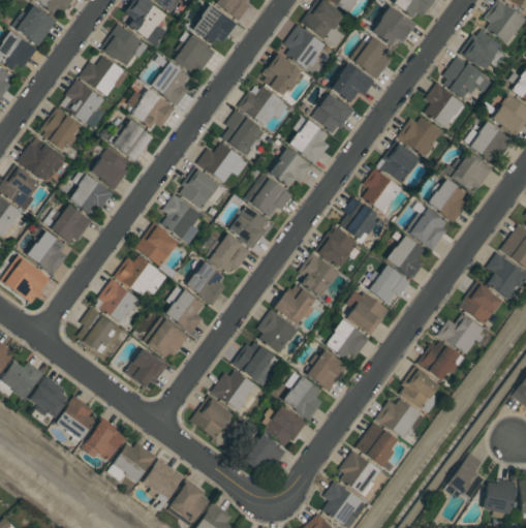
[(35,0),(62,17),(70,0),(35,0)]
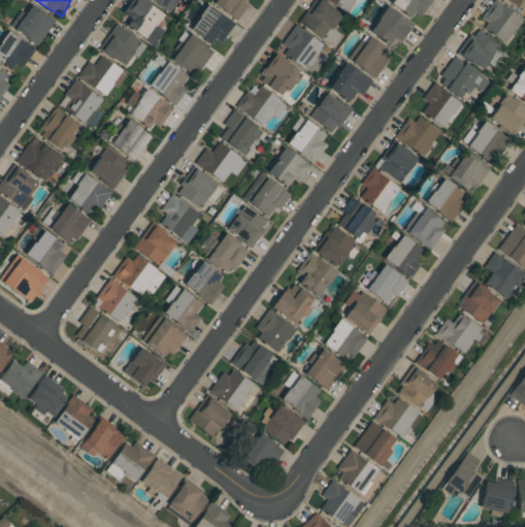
[(158,25),(166,12),(148,0),(133,0),(125,13),(129,17),(125,24),(157,44),(166,30),(158,25)]
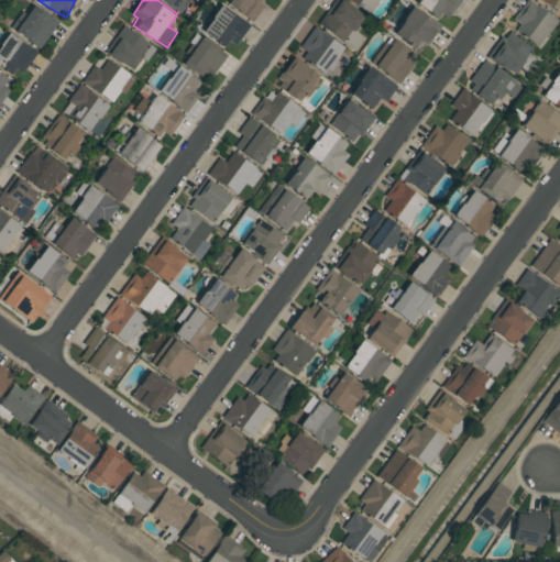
[(164,0),(183,12),(189,0),(164,0)]
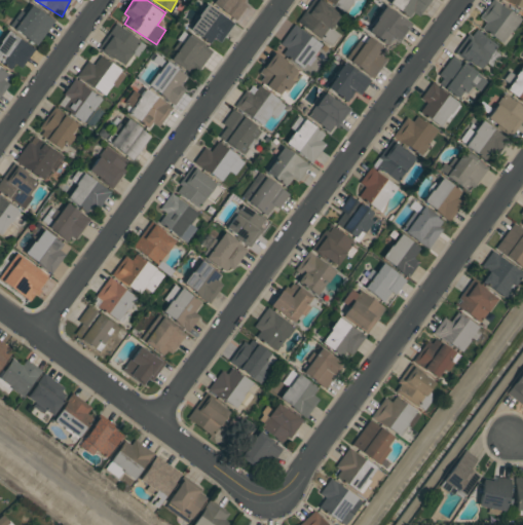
[(213,0),(212,3),(239,20),(249,3),(246,2),(247,0),(213,0)]
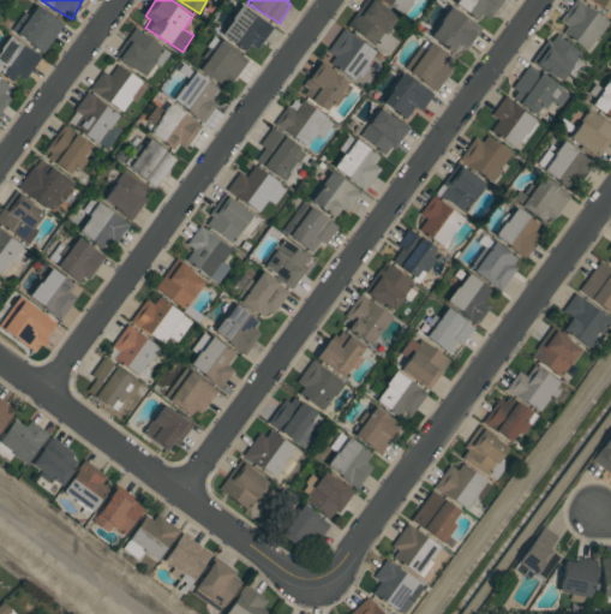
[(366,0),(349,24),(378,46),(399,18),(373,0),(366,0)]
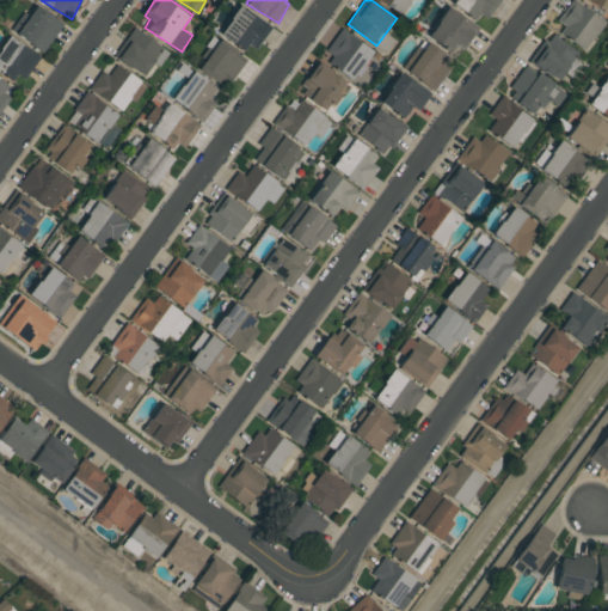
[(419,0),(379,0),(405,12),(410,0),(419,0)]
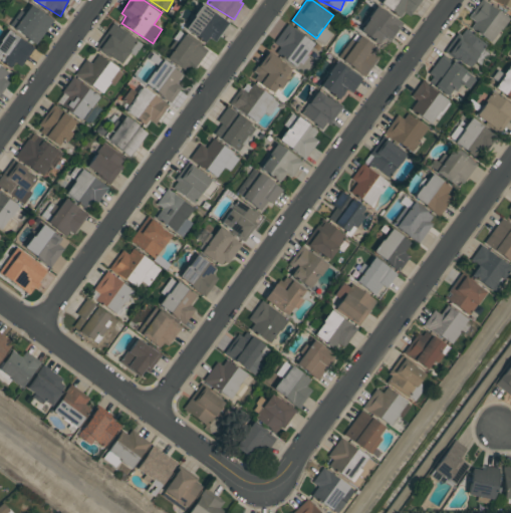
[(395,0),(398,2),(395,8),(411,18),(421,0),(395,0)]
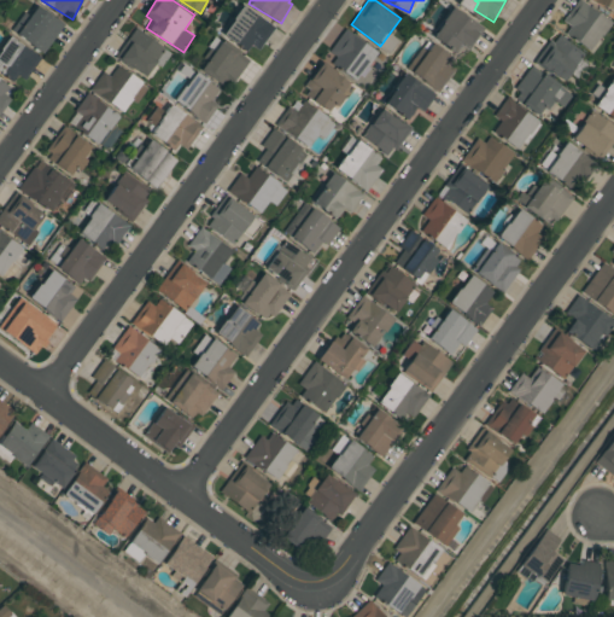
[(573,24),(567,34),(595,50),(613,18),(582,0),(578,0),(566,21),(573,24)]
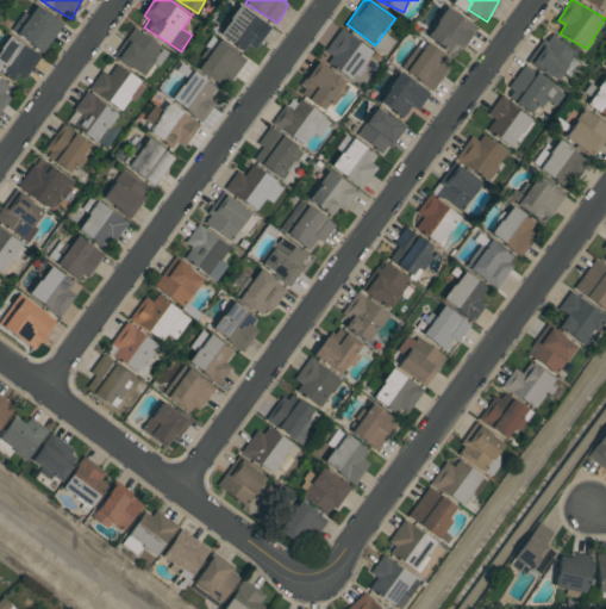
[(605,10),(586,0),(605,0),(605,10)]
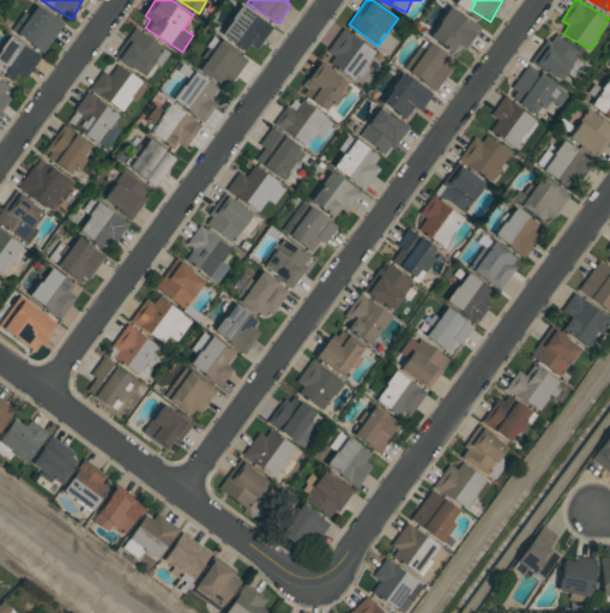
[(16,34),(48,52),(65,22),(32,4),(16,34)]
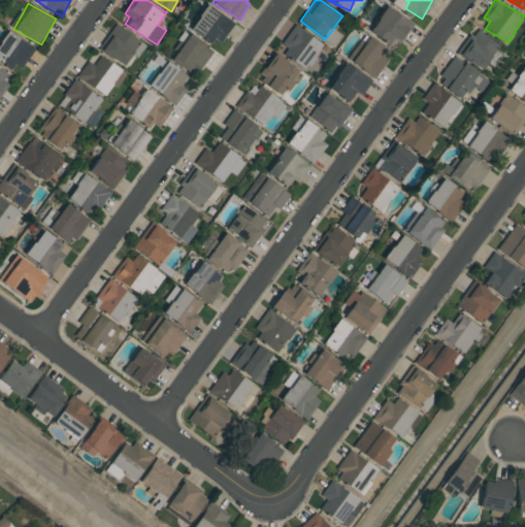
[(194,28),(220,46),(236,23),(209,4),(194,28)]
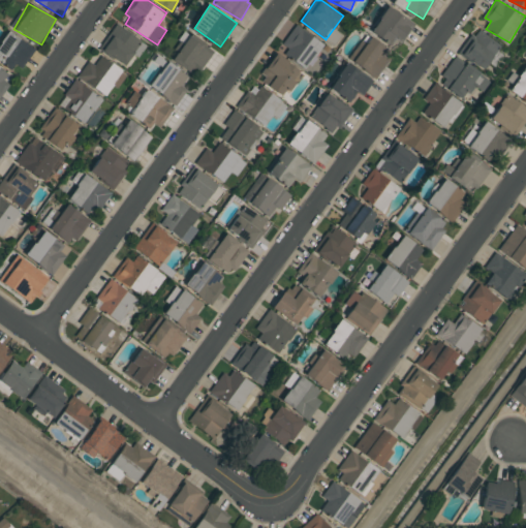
[(414,24),(390,6),(372,31),(397,49),(414,24)]
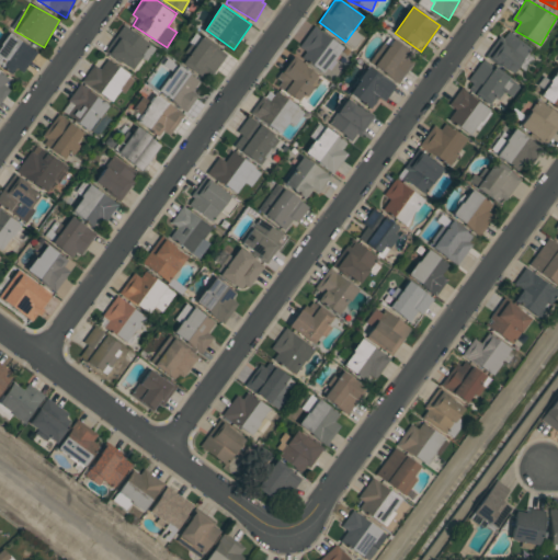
[(151,43),(125,24),(106,50),(133,69),(151,43)]
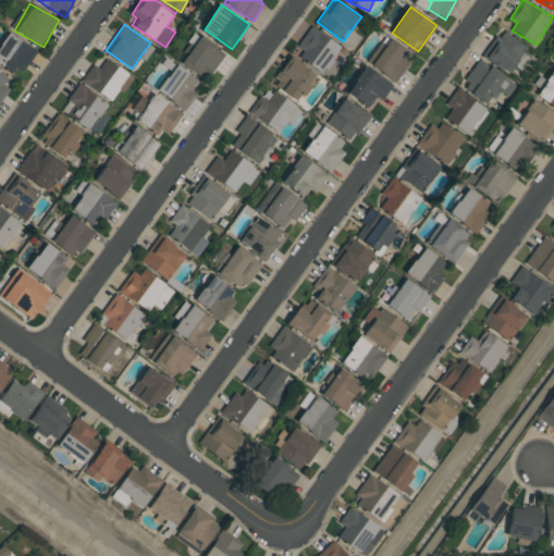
[(344,49),(315,25),(298,45),(306,51),(303,57),(323,73),(344,49)]
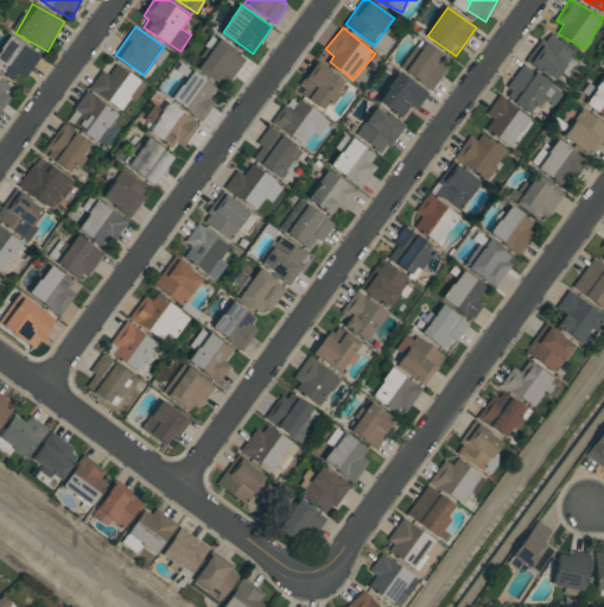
[(576,50),(546,33),(529,62),(559,78),(576,50)]
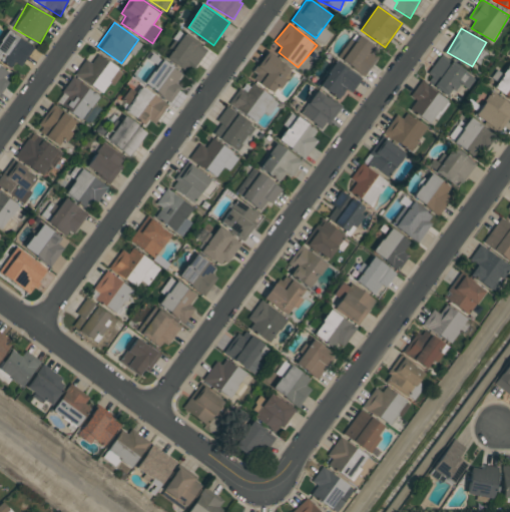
[(0,43),(0,58),(17,70),(34,46),(10,29),(0,43)]
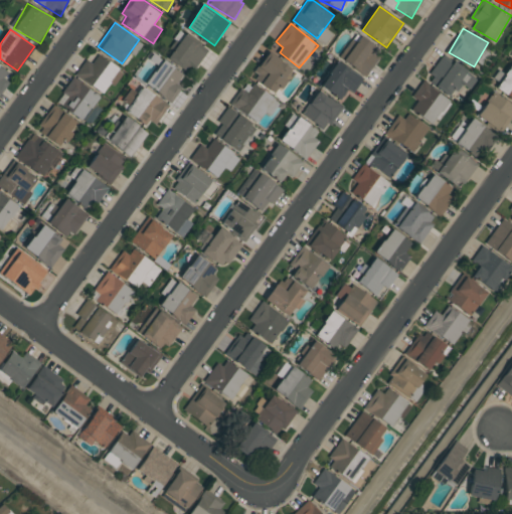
[(368,74),(380,57),(376,55),(380,48),(358,33),(342,57),(368,74)]
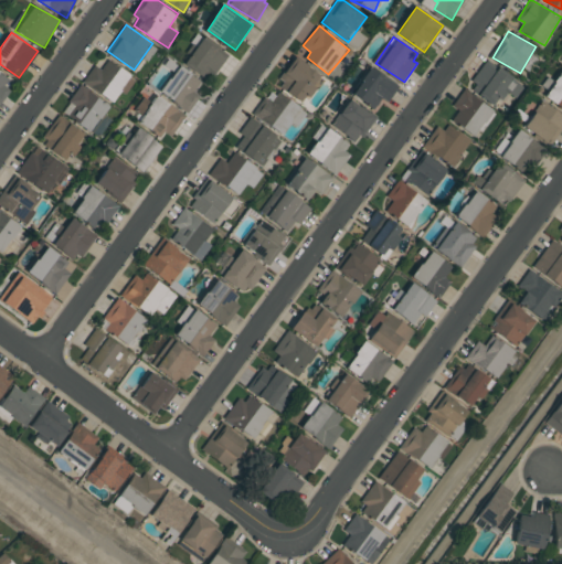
[(228,51),(202,38),(188,66),(213,80),(228,51)]
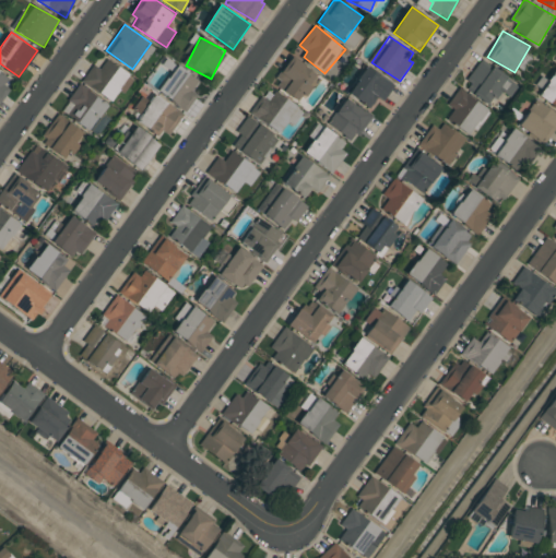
[(303,103),(321,75),(293,57),(275,84),(303,103)]
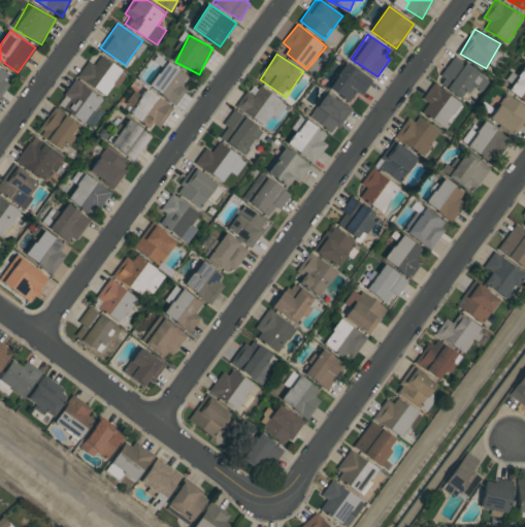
[(438,79),(461,98),(467,90),(471,93),(477,87),(482,91),(490,81),(459,56),(438,79)]
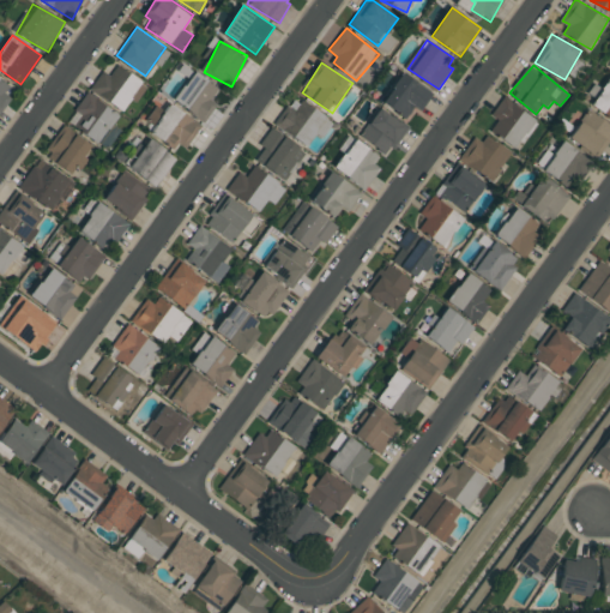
[(103,70),(91,90),(125,109),(132,98),(139,102),(150,84),(118,66),(113,74),(103,70)]
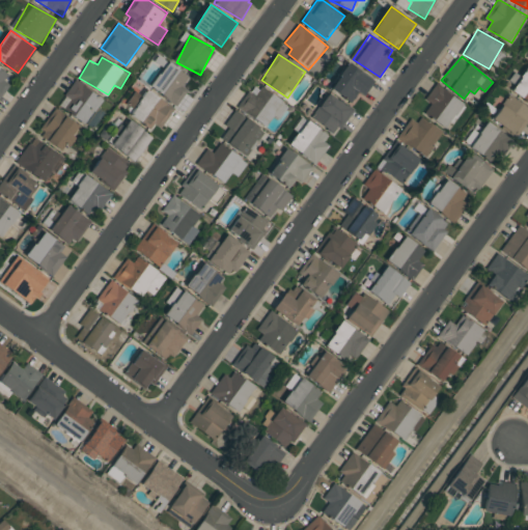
[(189,89),(185,86),(191,75),(168,61),(151,87),(179,105),(189,89)]
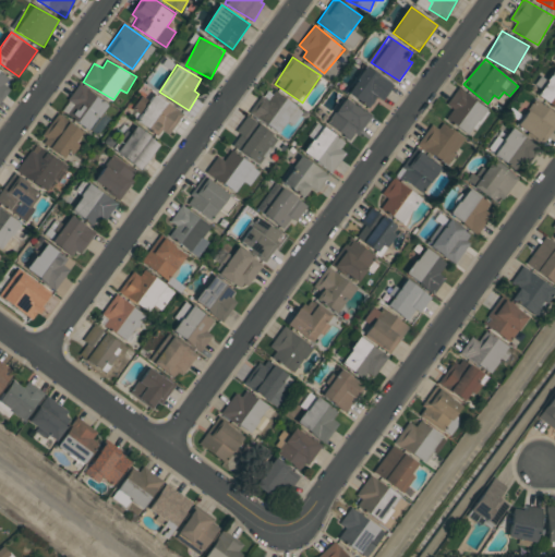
[(384,99),(395,84),(368,65),(349,93),(371,107),(378,96),(384,99)]
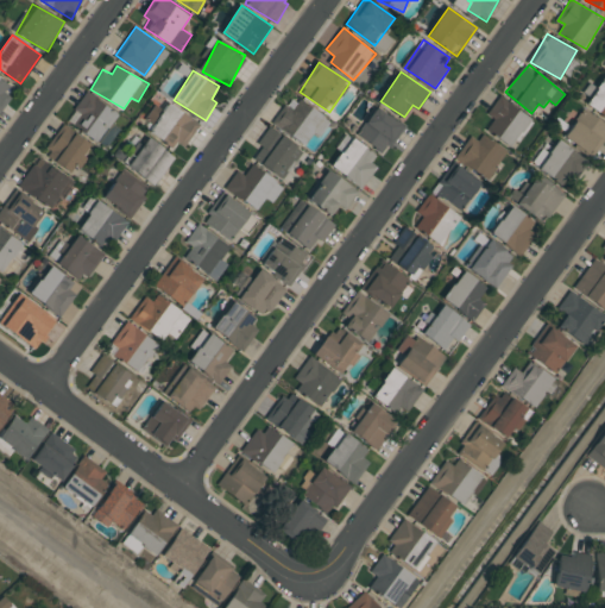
[(7,92),(12,83),(0,75),(0,114),(13,96),(7,92)]
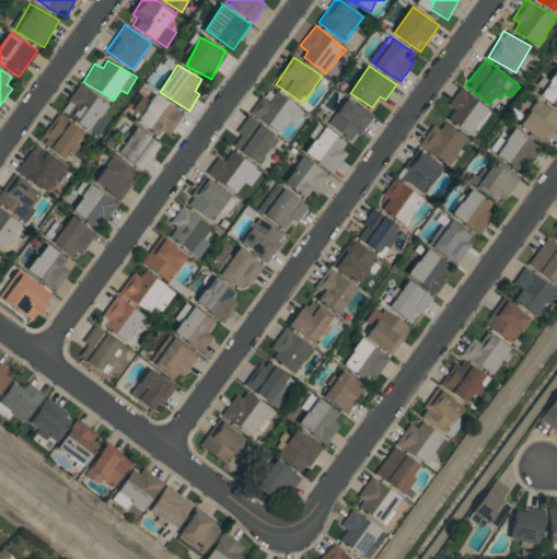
[(556,106),(541,95),(545,89),(538,84),(545,76),(550,79),(556,71),(556,106)]
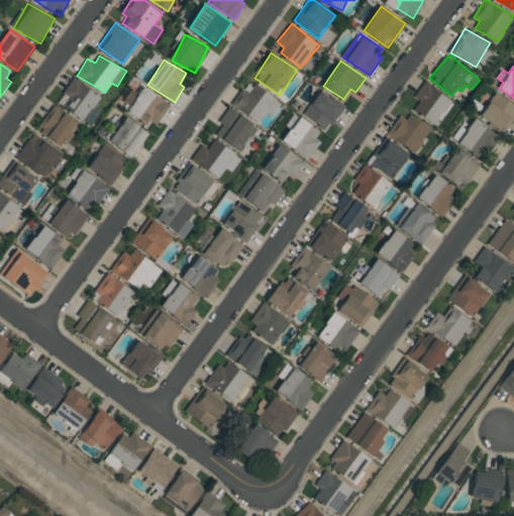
[(59,103),(93,125),(103,108),(97,104),(102,96),(75,78),(59,103)]
